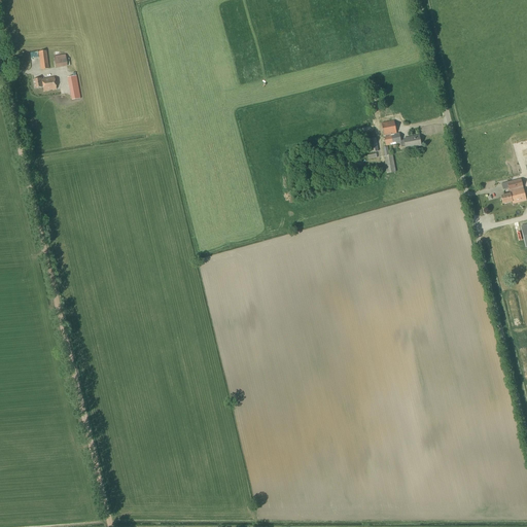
[(41,70),(48,69),(46,50),(38,53),(41,70)]
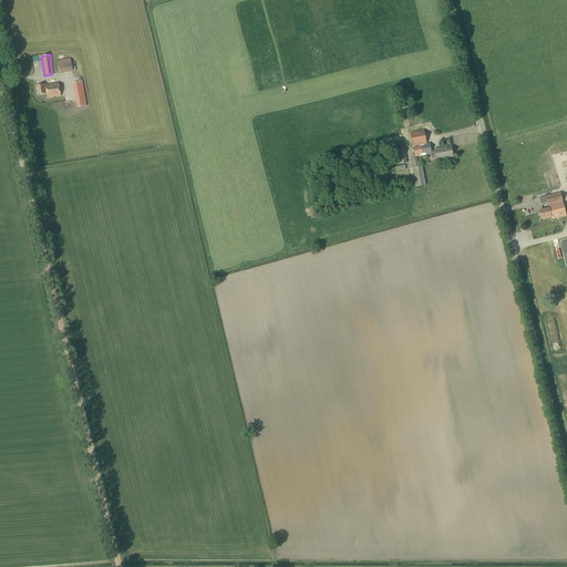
[(72,71),(71,63),(70,59),(58,61),(60,73),(72,71)]
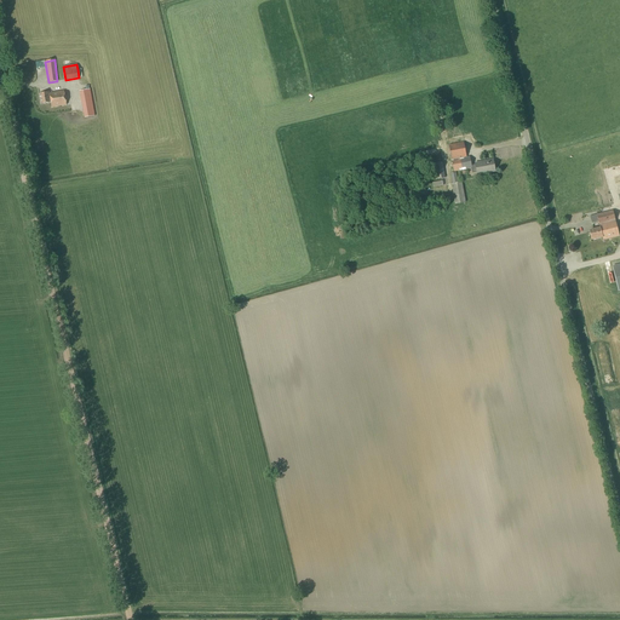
[(84,118),(95,116),(90,90),(79,91),(84,118)]
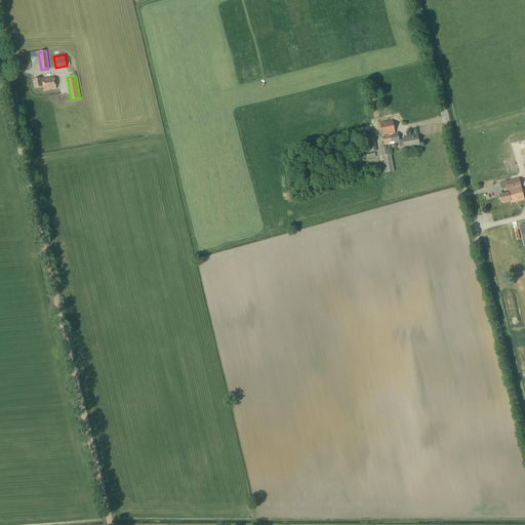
[(43,91),(55,89),(53,77),(41,80),(41,78),(40,79),(41,82),(42,82),(43,91)]
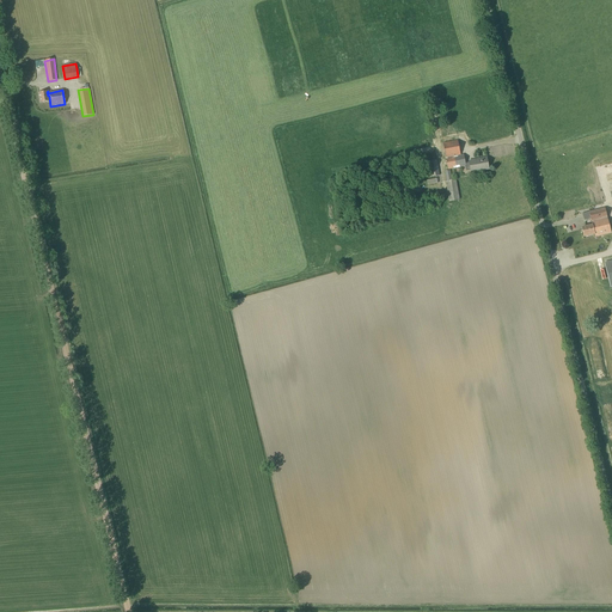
[(48,102),(48,96),(47,92),(38,93),(40,103),(48,102)]
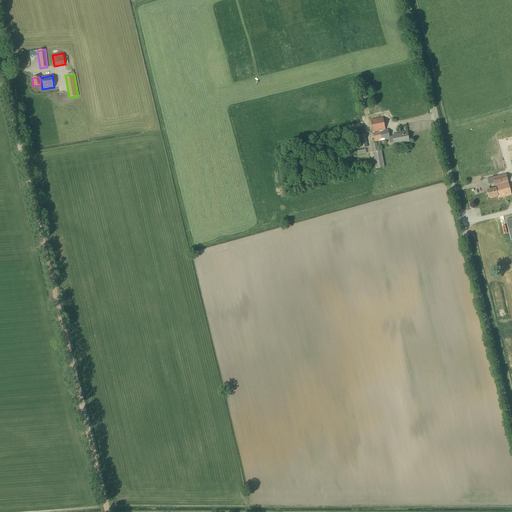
[(392,135),(393,136),(389,137),(388,129),(385,130),(383,118),(370,120),(375,142),(389,139),(390,143),(394,142),(394,145),(409,142),(407,132),(392,135)]
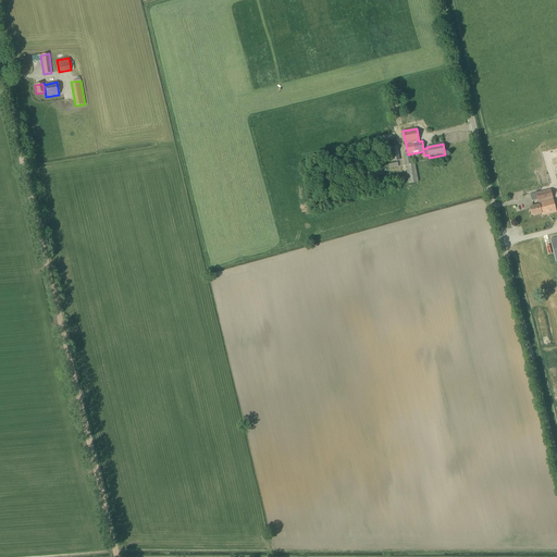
[(390,162),(399,160),(397,147),(387,148),(390,162)]
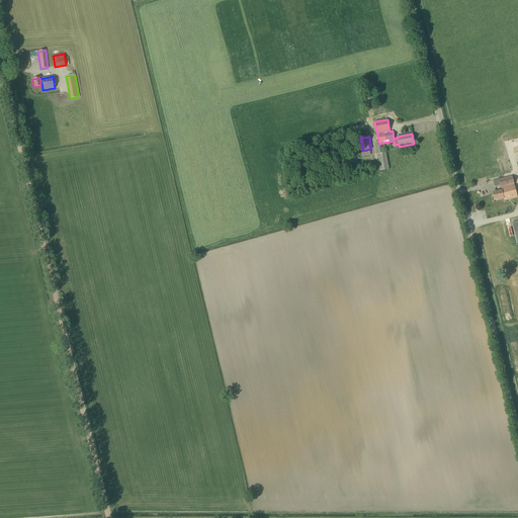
[(380,171),(389,169),(385,153),(377,154),(380,171)]
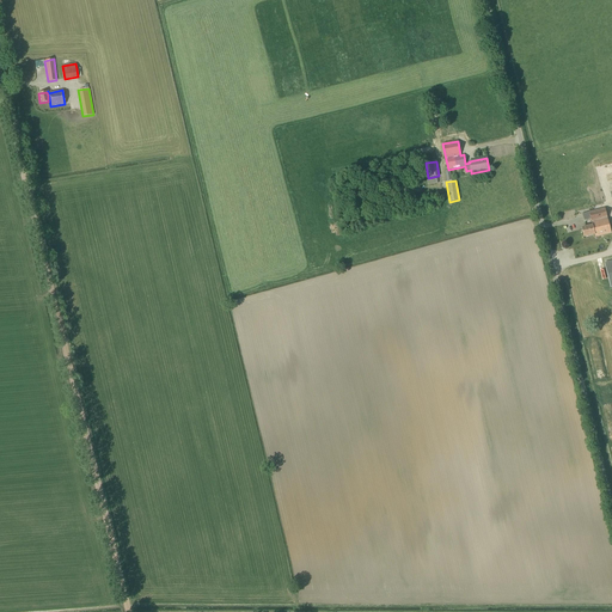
[(410,199),(422,191),(418,185),(407,193),(410,199)]
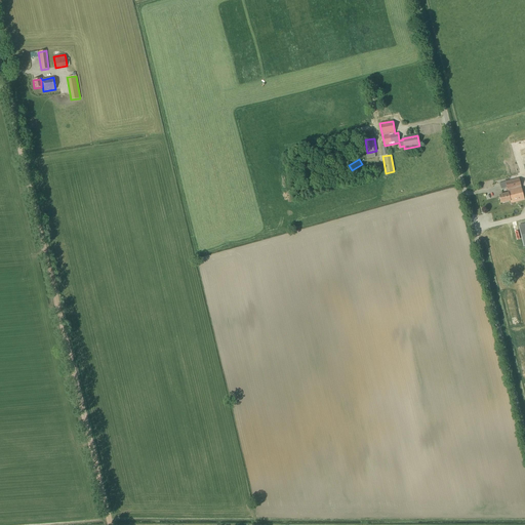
[(511,204),(524,201),(519,178),(506,183),(508,193),(499,196),(501,203),(510,201),(511,204)]
